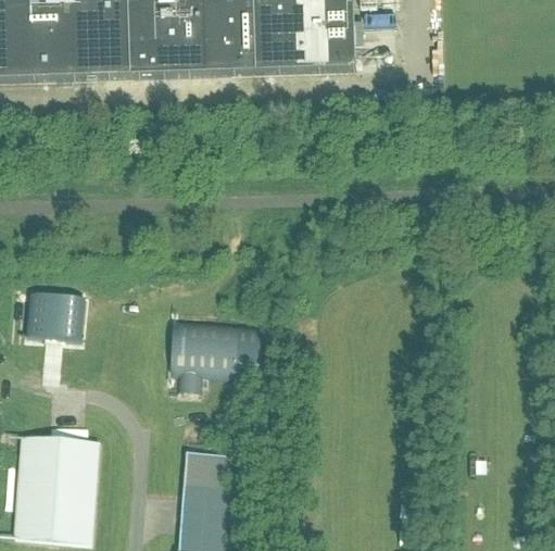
[(0,83),(355,72),(352,0),(0,0),(0,83)]
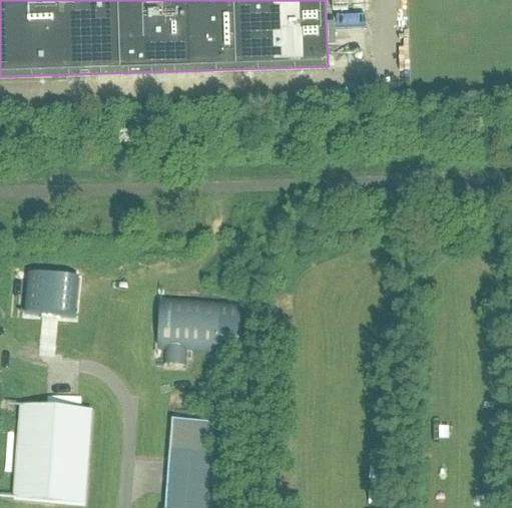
[(28,271),(24,311),(74,315),(78,276),(28,271)]
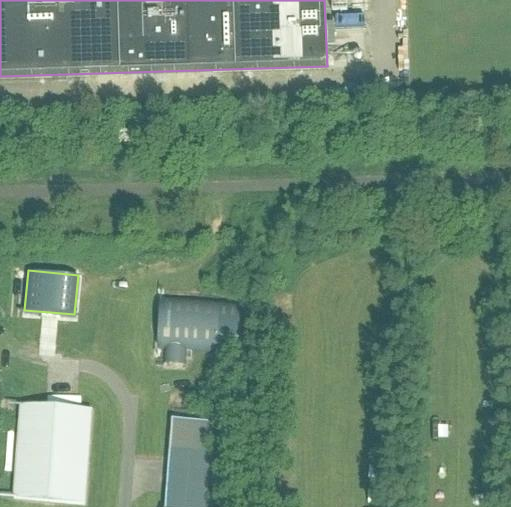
[(217,348),(220,298),(161,294),(158,344),(165,345),(164,361),(185,362),(186,346),(217,348)]
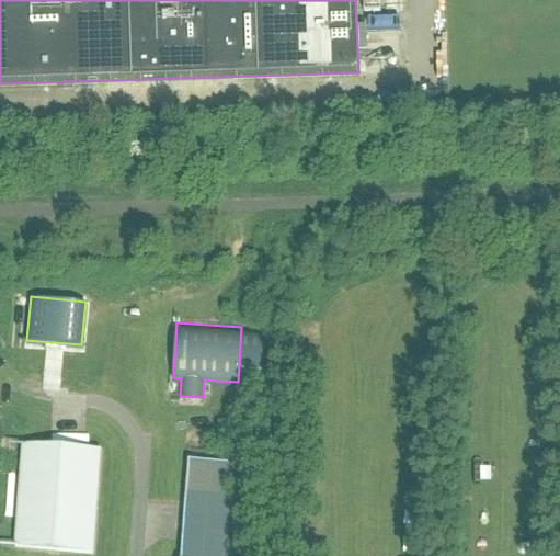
[(99,446),(21,440),(14,543),(92,551),(99,446)]
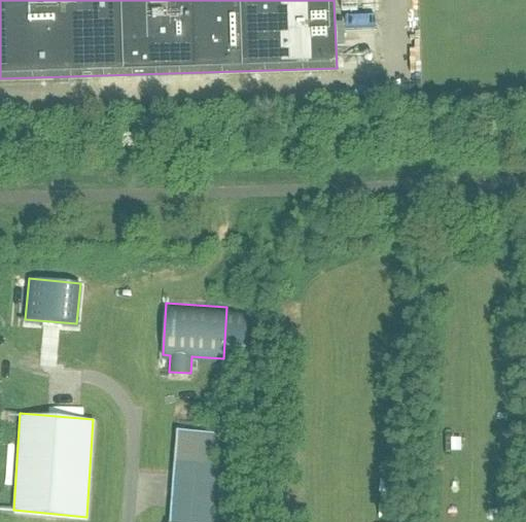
[(175,430),(170,521),(183,521),(212,521),(217,432),(214,432),(175,430)]
